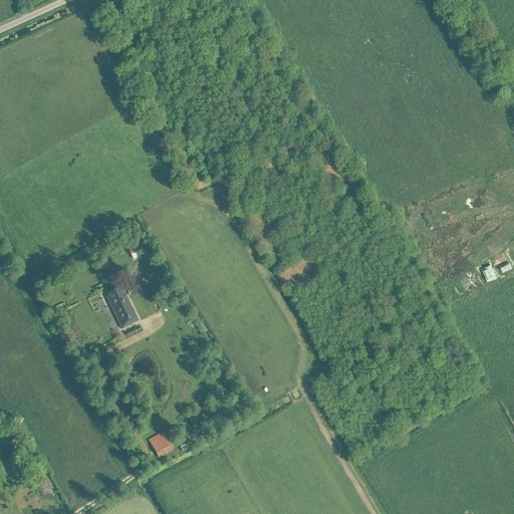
[(126,248),(131,255),(142,250),(138,242),(126,248)]
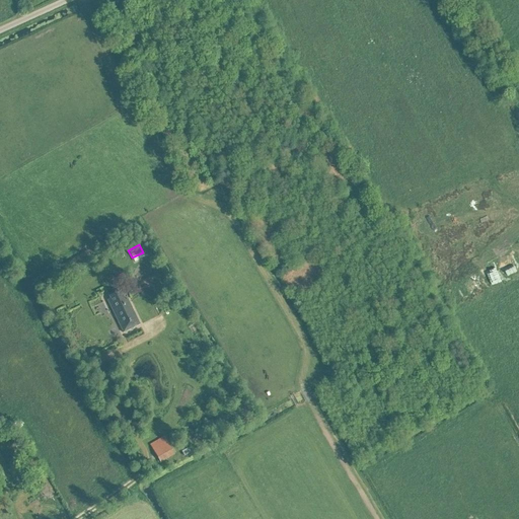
[(512,262),(496,269),(500,277),(516,270),(512,262)]
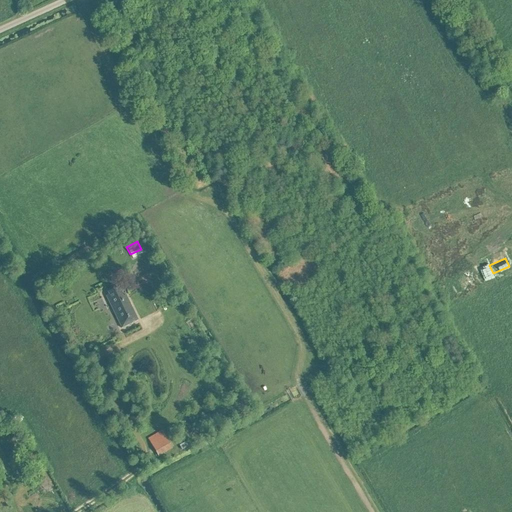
[(122,296),(117,287),(107,292),(108,295),(105,296),(121,328),(137,320),(125,295),(122,296)]
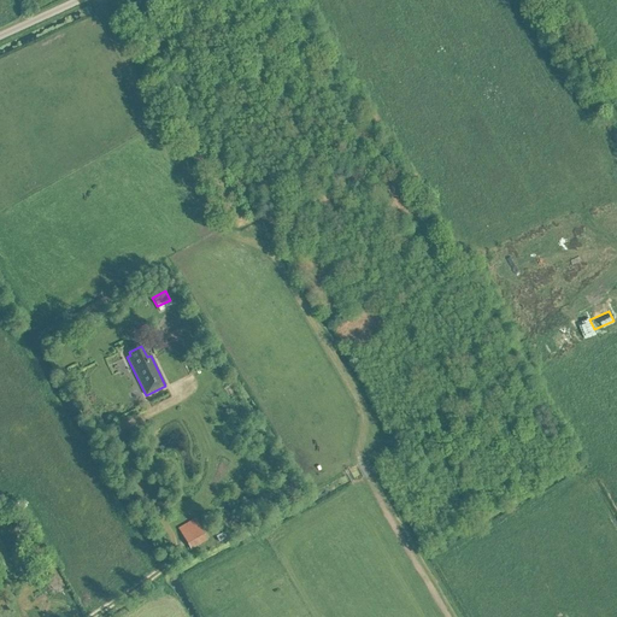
[(191,551),(207,541),(194,519),(177,529),(191,551)]
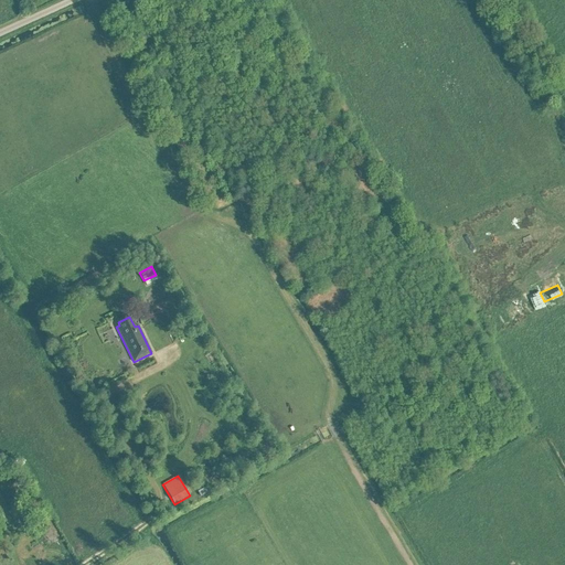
[(0,524),(12,518),(0,498),(0,524)]
